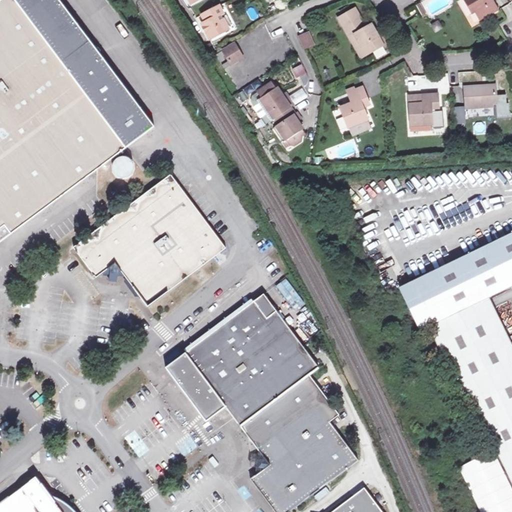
[(154,127),(59,0),(2,0),(0,2),(0,234),(4,239),(97,170),(125,149),(154,127)]
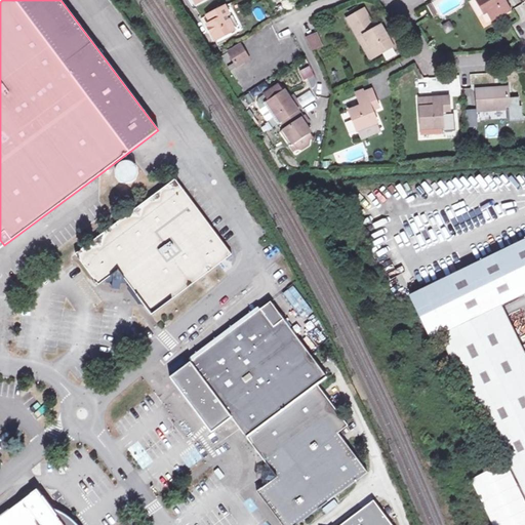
[(485,5),(489,12),(493,21),(511,9),(505,0),(476,0),(481,7),(485,5)]
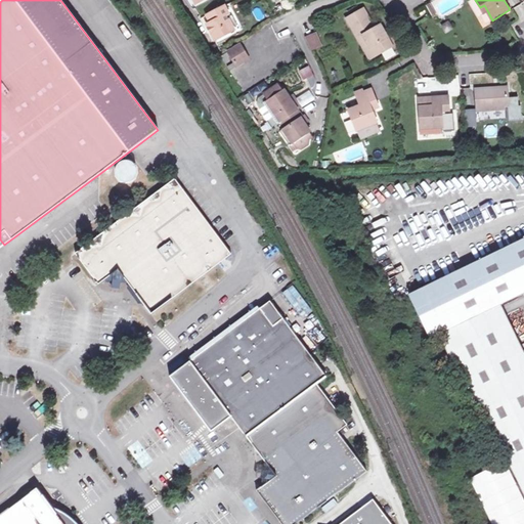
[(434,16),(437,14),(430,2),(426,4),(434,16)]
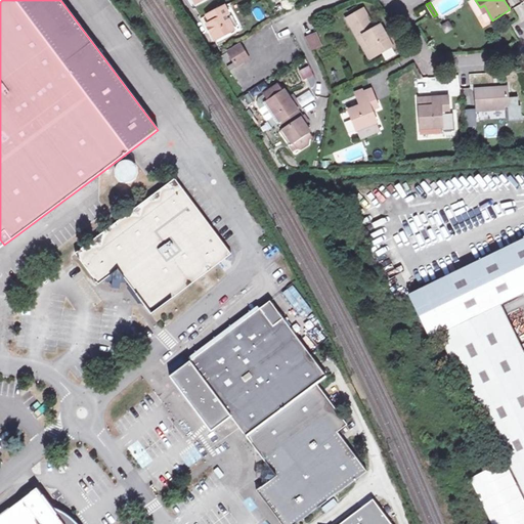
[(206,25),(213,39),(231,30),(224,15),(226,14),(222,7),(206,15),(209,23),(206,25)]
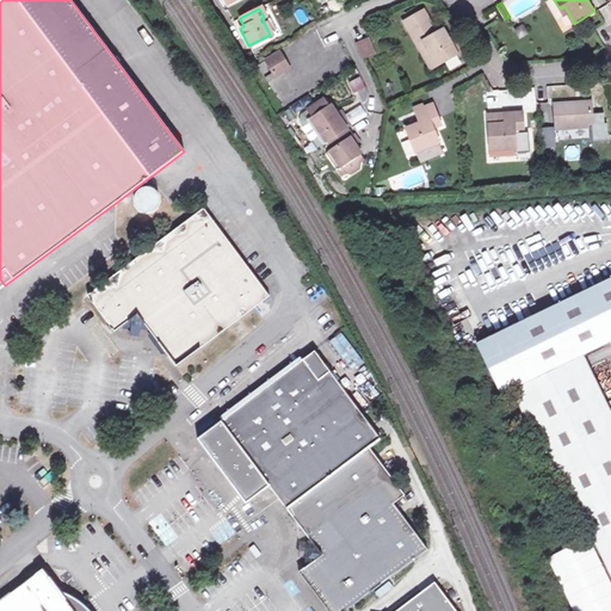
[(443,62),(457,54),(451,43),(443,30),(438,32),(425,11),(405,22),(418,44),(424,41),(433,56),(437,54),(443,62)]
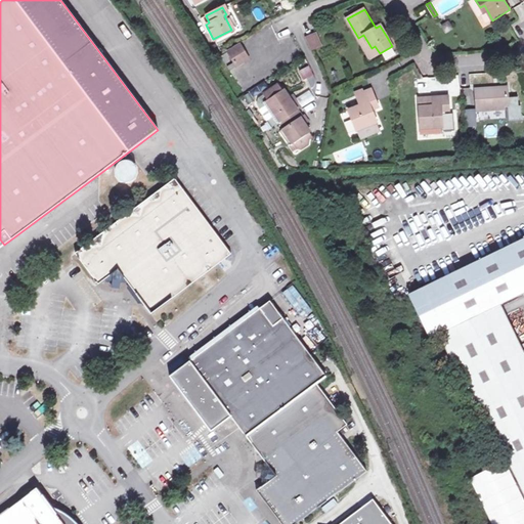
[(449,20),(440,25),(444,34),(453,30),(449,20)]
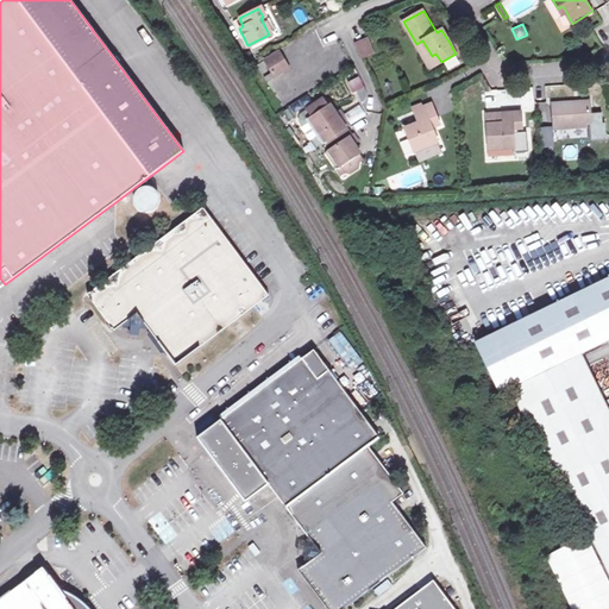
[(366,38),(365,39),(356,44),(363,58),(374,54),(366,38)]
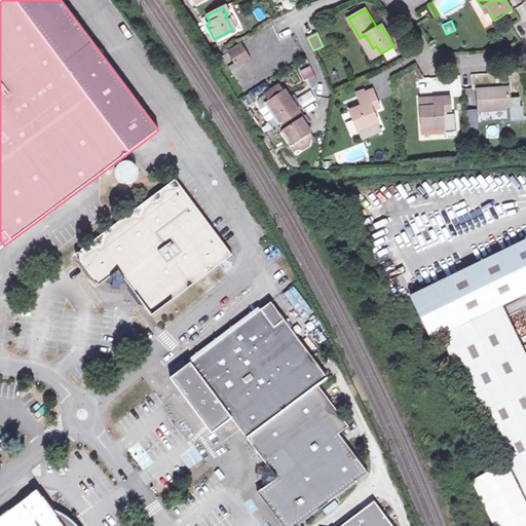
[(393,34),(388,37),(393,46),(395,48),(400,46),(393,34)]
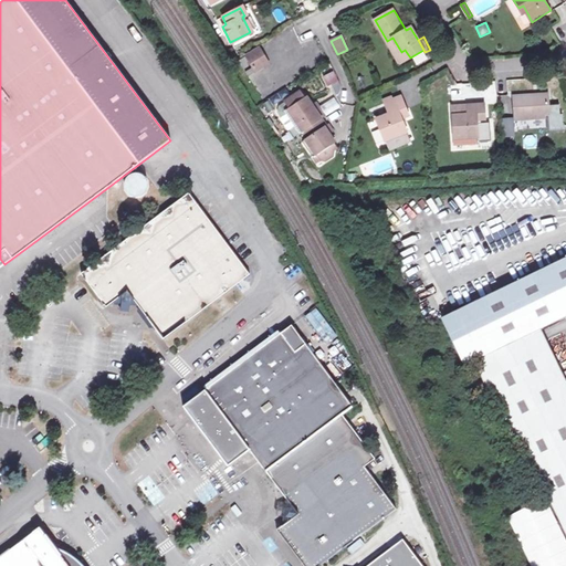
[(400,64),(410,58),(405,50),(401,52),(392,38),(387,41),(400,64)]
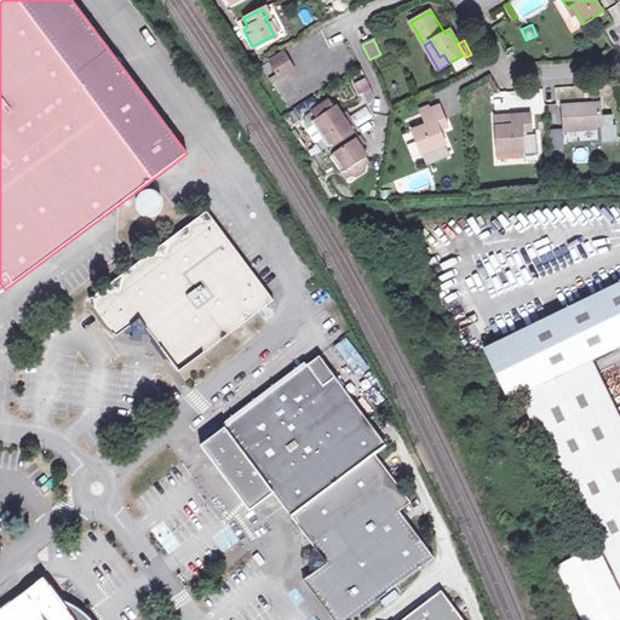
[(271,82),(287,73),(285,69),(291,65),(283,52),(269,61),(277,74),(269,79),(271,82)]
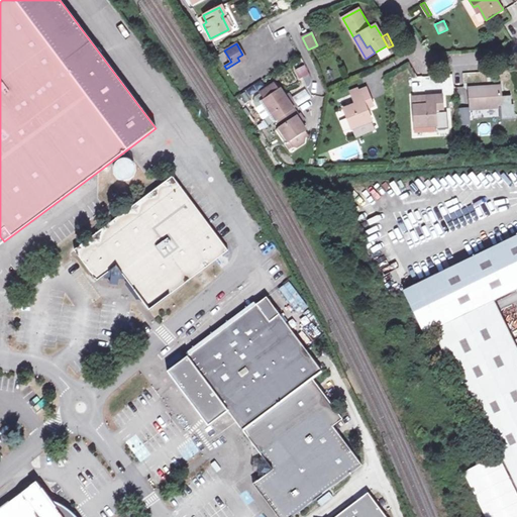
[(160,69),(149,57),(144,60),(154,73),(160,69)]
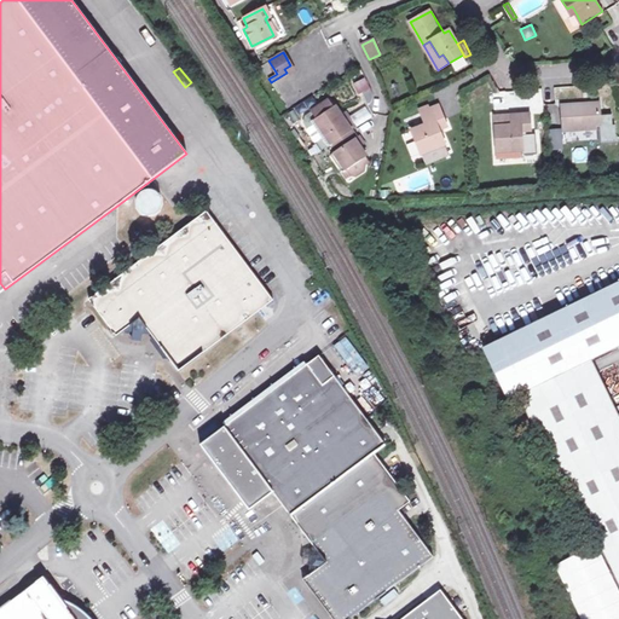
[(352,92),(360,90),(357,77),(348,81),(352,92)]
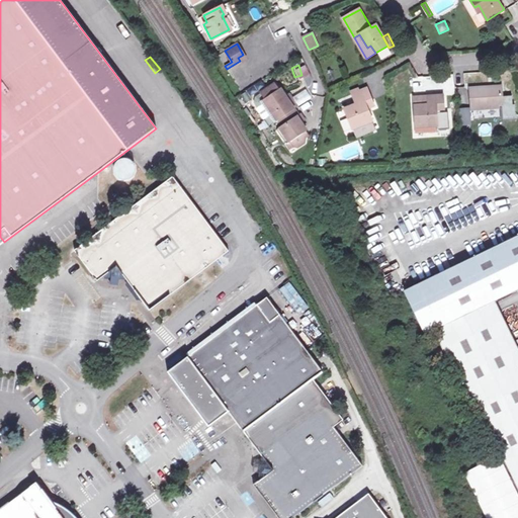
[(261,93),(265,99),(278,91),(274,84),(261,93)]
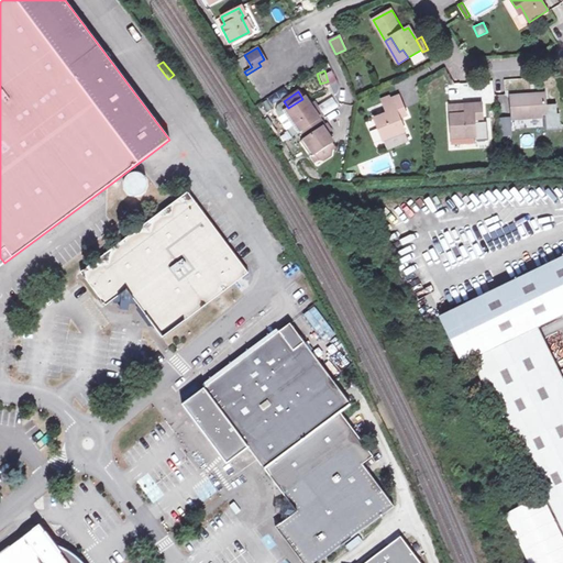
[(545,94),(511,96),(512,119),(547,117),(545,94)]
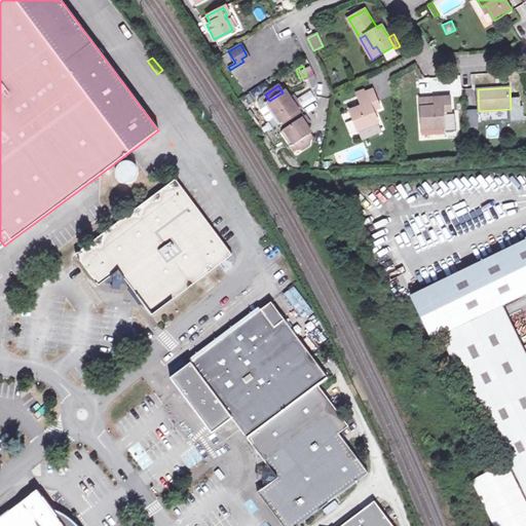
[(303,109),(316,100),(309,89),(296,99),(303,109)]
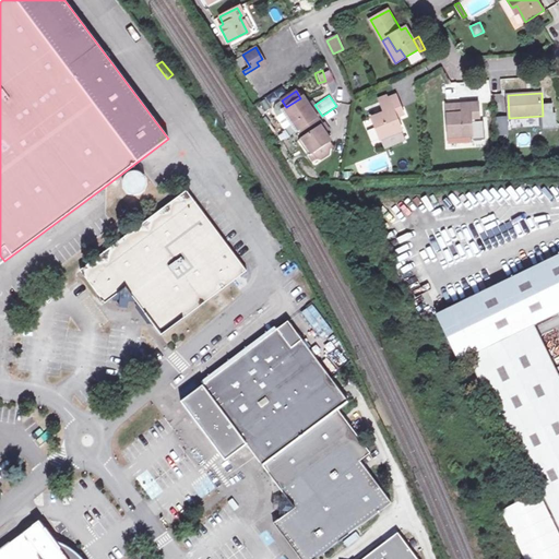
[(371,117),(381,140),(402,131),(396,117),(404,114),(396,95),(389,98),(380,103),(384,113),(371,117)]
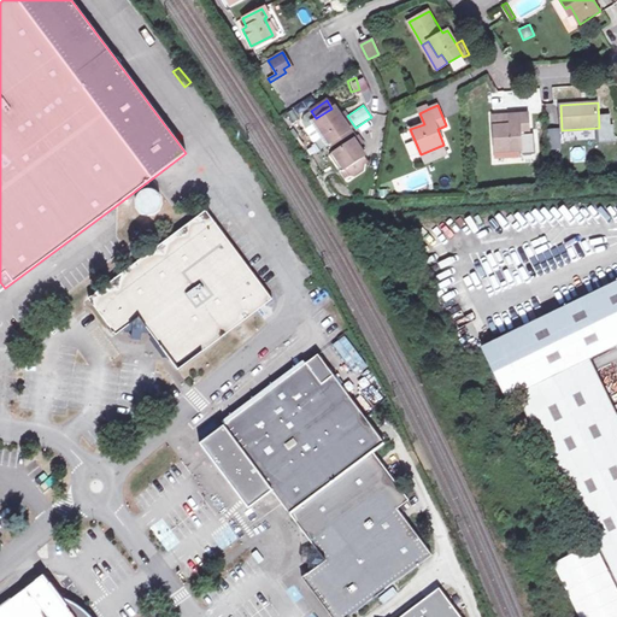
[(333,151),(345,169),(350,176),(354,176),(364,169),(365,165),(360,158),(365,156),(354,137),(354,136),(351,130),(341,115),(335,106),(331,109),(316,118),(315,119),(330,144),(328,145),(331,152),(333,151)]
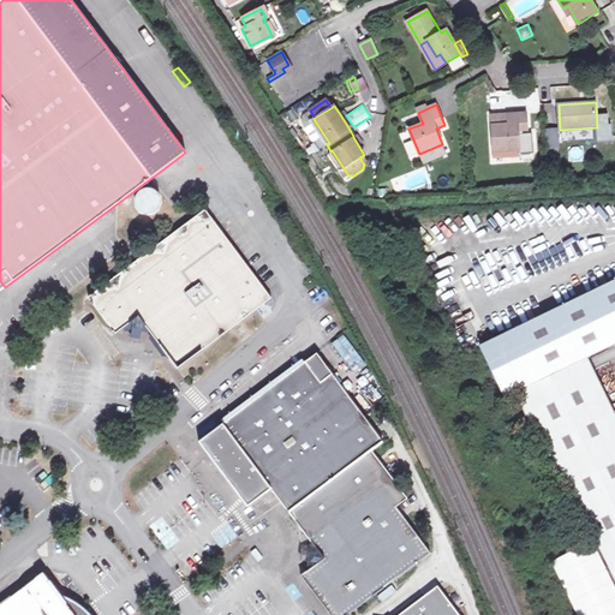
[(216,115),(210,108),(207,111),(213,119),(216,115)]
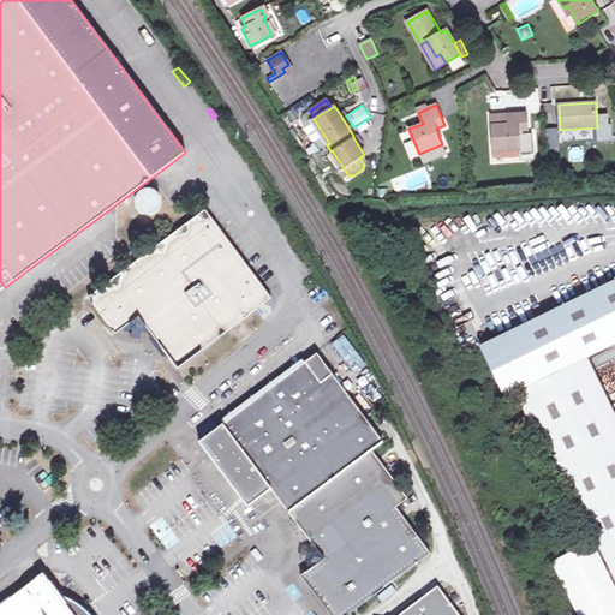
[(344,112),(340,114),(350,130),(353,127),(344,112)]
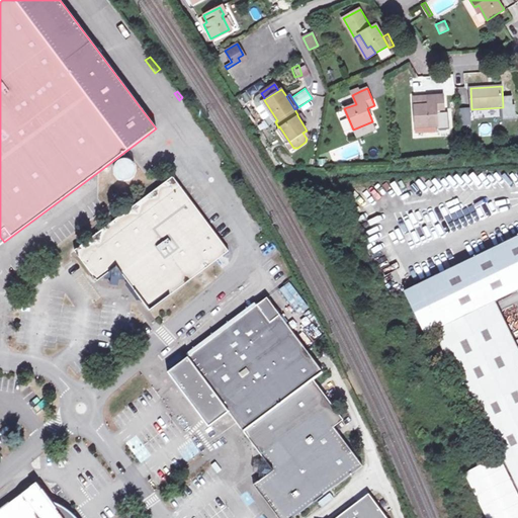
[(414,105),(416,127),(438,125),(437,110),(444,110),(443,95),(428,96),(428,104),(414,105)]
